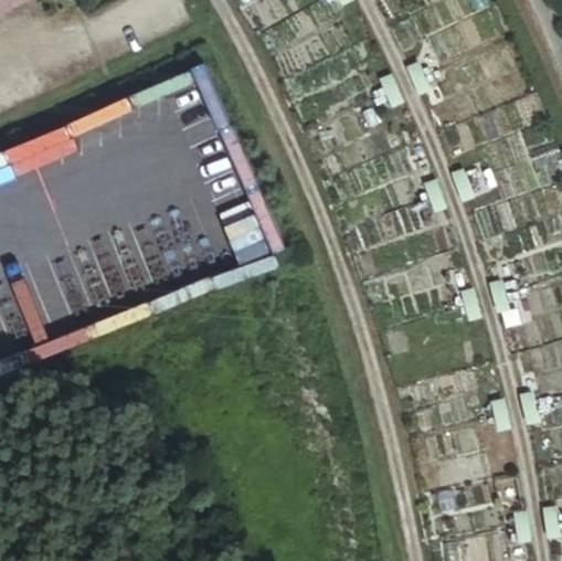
[(428,84),(419,61),(406,66),(416,90),(428,84)]
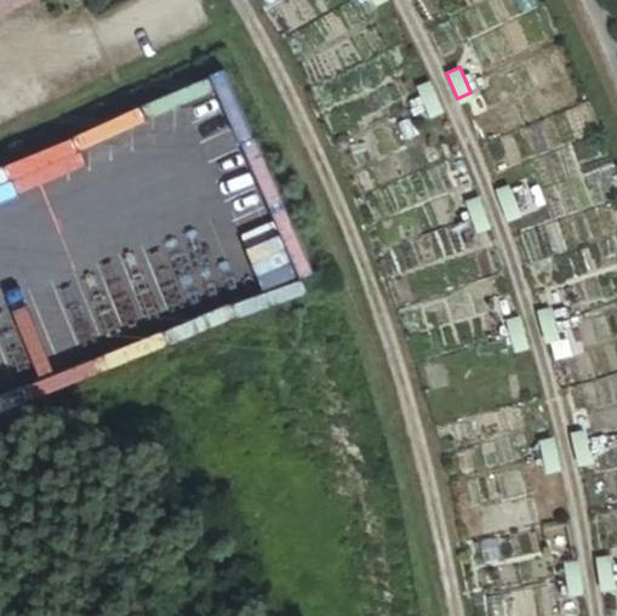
[(441,107),(430,80),(417,86),(428,112),(441,107)]
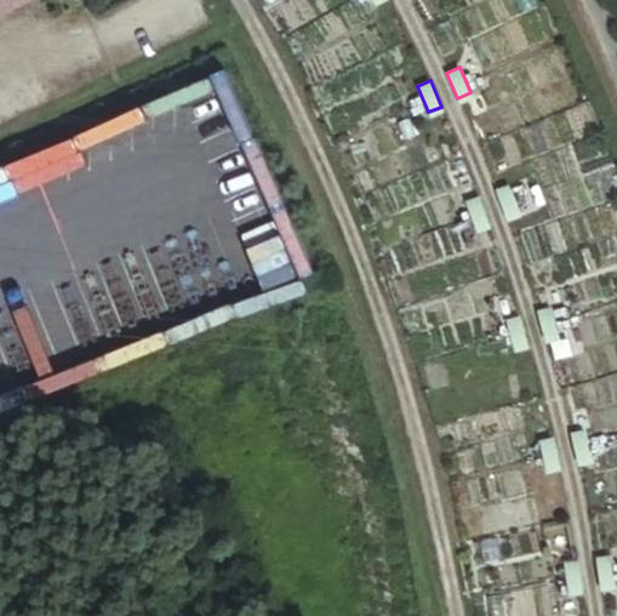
[(519,211),(510,184),(496,189),(504,216),(519,211)]
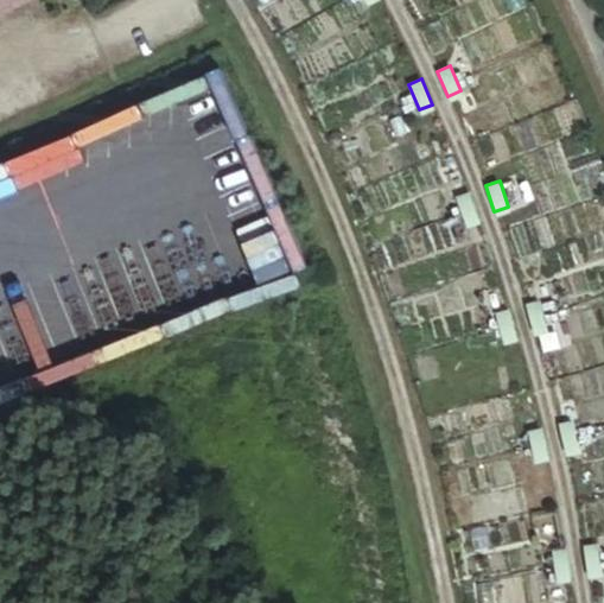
[(478,217),(470,192),(456,197),(464,222),(478,217)]
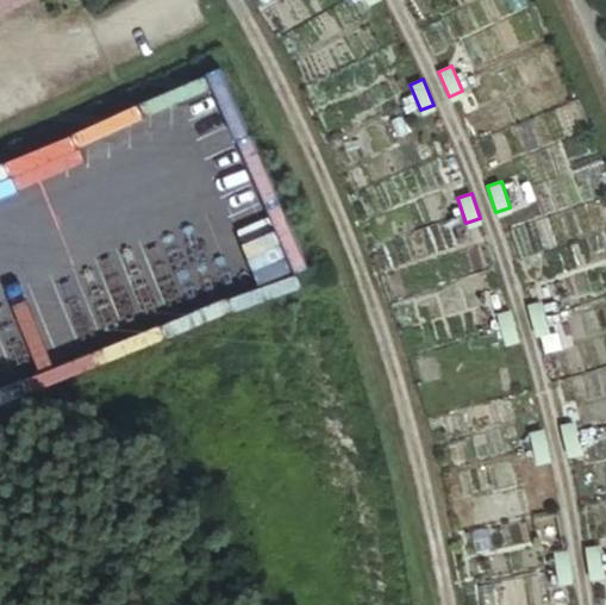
[(549,328),(541,300),(526,305),(535,332),(549,328)]
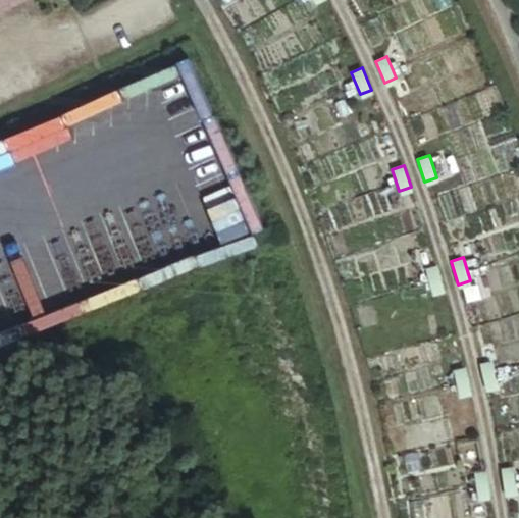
[(444,288),(437,265),(425,268),(431,291),(444,288)]
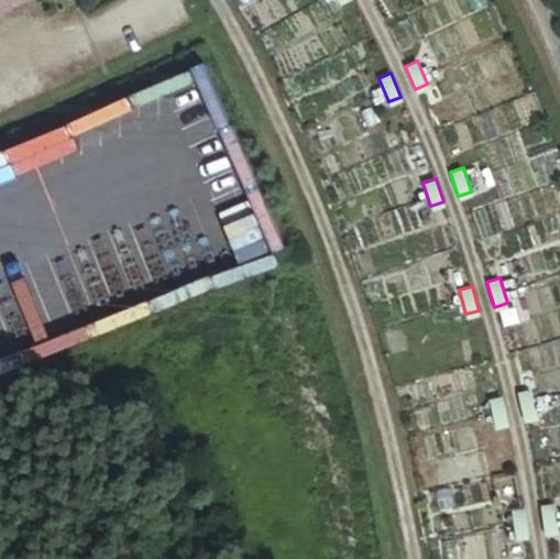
[(536,414),(530,390),(517,393),(524,417),(536,414)]
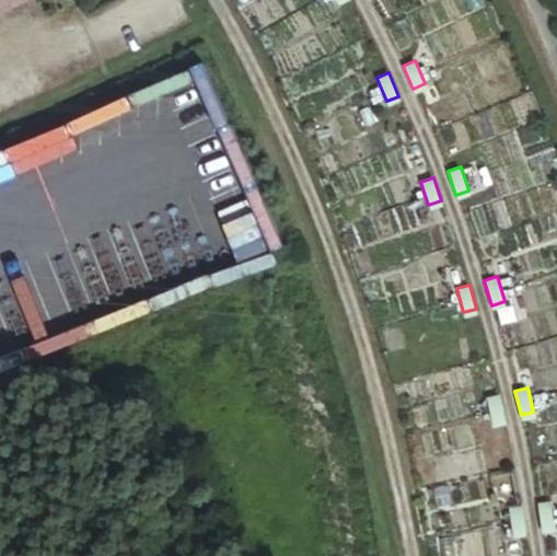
[(506,419),(499,394),(486,397),(492,423),(506,419)]
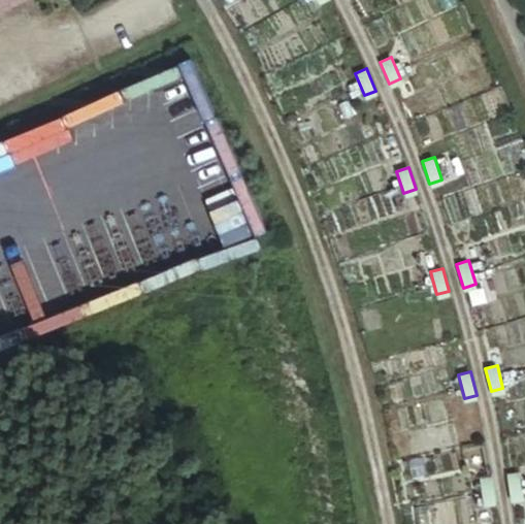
[(519,471),(505,473),(510,497),(522,495),(519,471)]
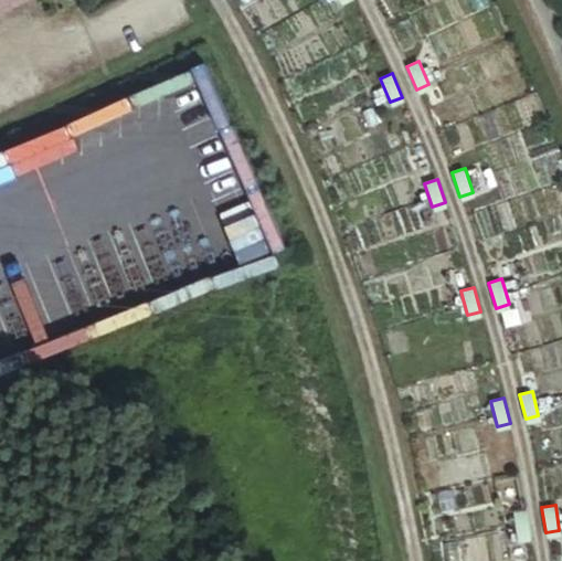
[(530,535),(526,509),(512,511),(517,537),(530,535)]
